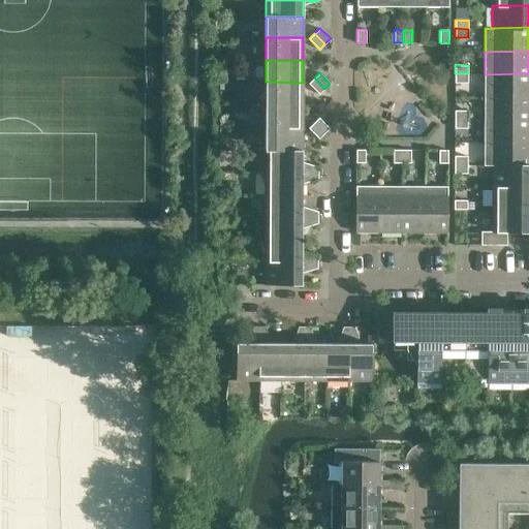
[(455,73),(455,83),(468,83),(468,73),(455,73)]
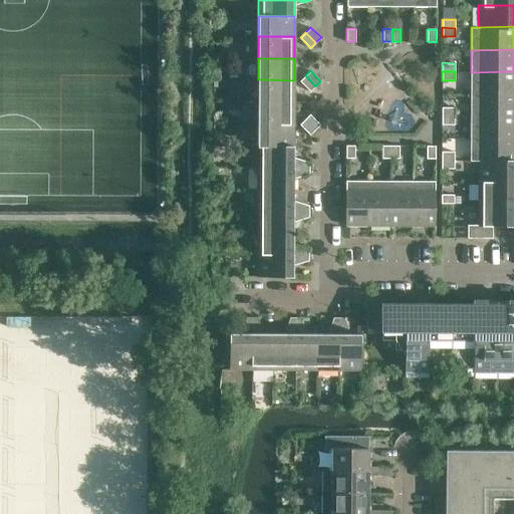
[(513,71),(471,72),(470,94),(513,93),(513,71)]
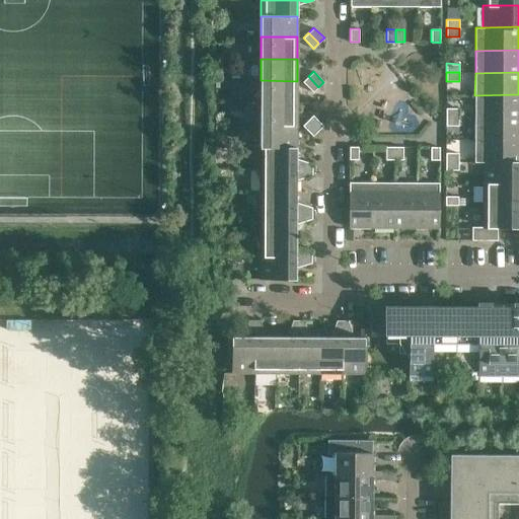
[(308,76),(303,81),(313,92),(318,87),(308,76)]
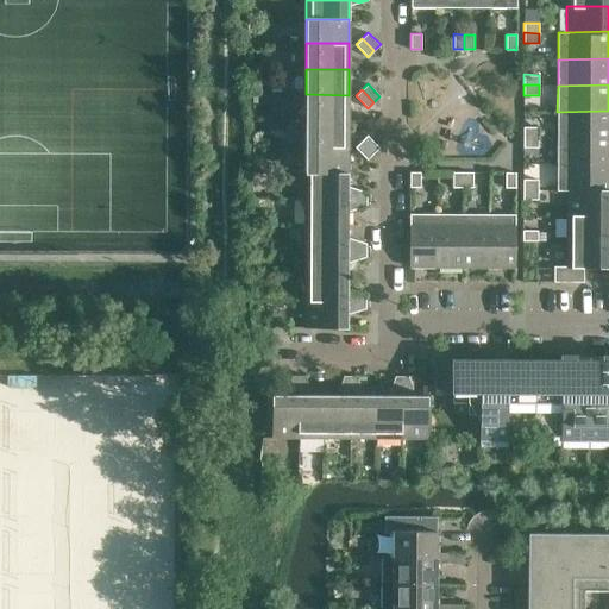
[(306,94),(306,120),(349,120),(349,95),(306,94)]
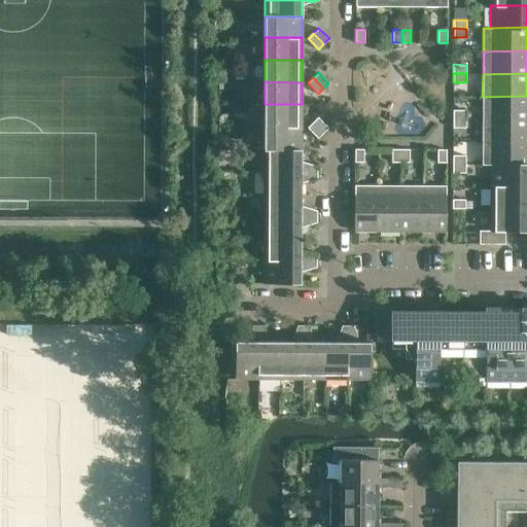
[(526,96),(482,97),(482,118),(526,118),(526,96)]
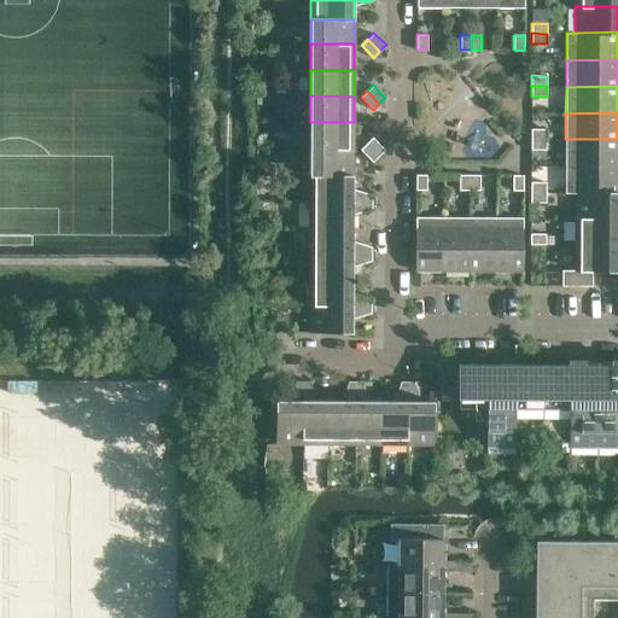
[(310,122),(310,149),(354,149),(354,122),(310,122)]
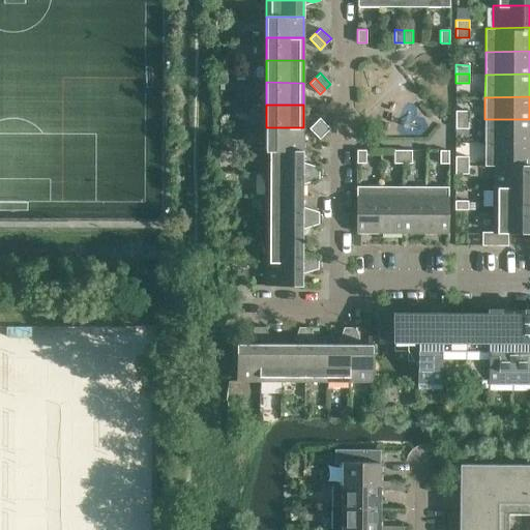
[(455,110),(455,119),(469,119),(469,111),(455,110)]
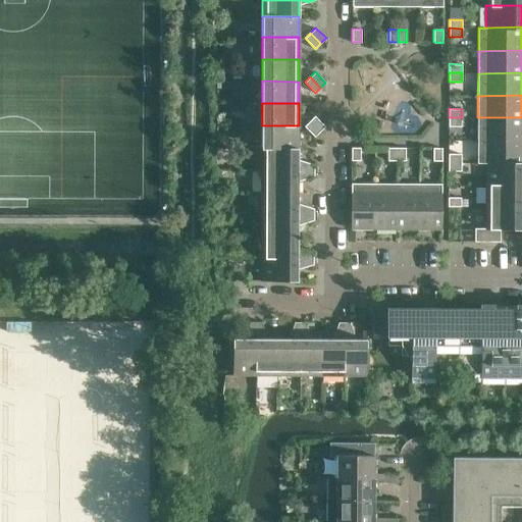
[(320,132),(325,126),(315,115),(310,121),(320,132)]
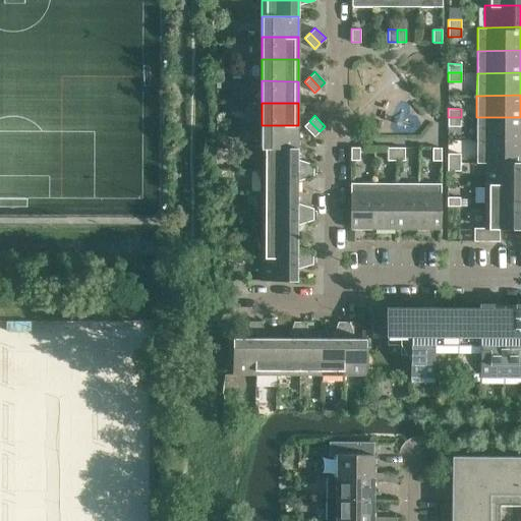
[(448,117),(448,125),(460,126),(461,117),(448,117)]
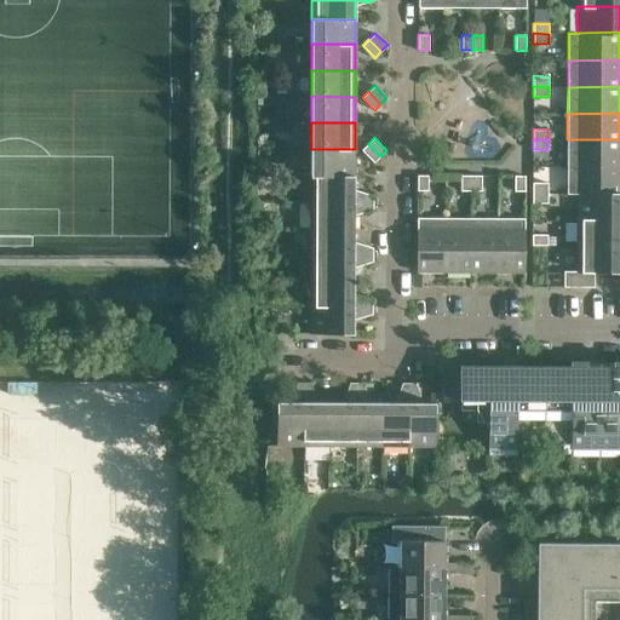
[(619,139),(567,139),(567,166),(619,166),(619,139)]
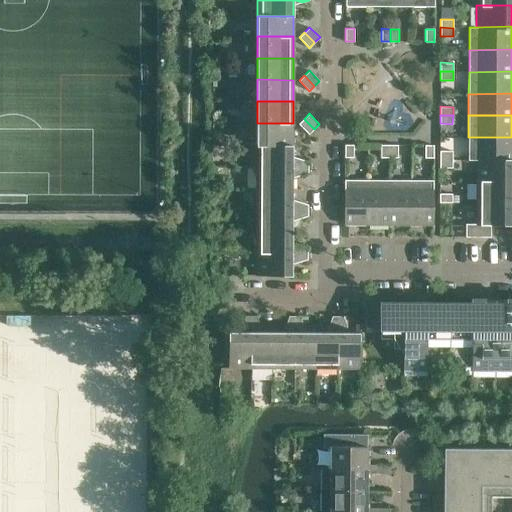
[(304,119),(298,124),(309,134),(314,129),(304,119)]
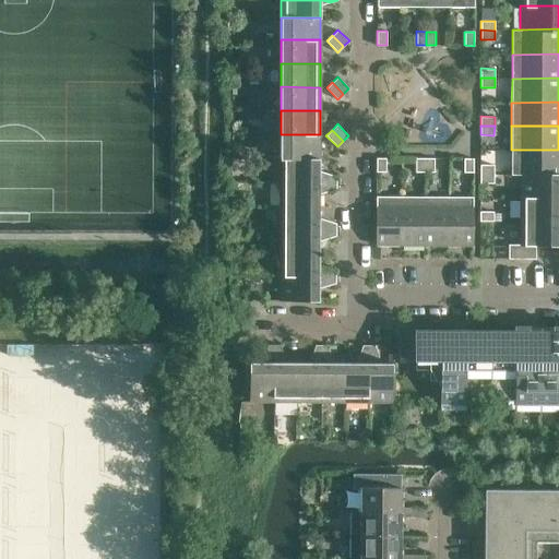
[(281,134),(281,157),(320,157),(320,134),(281,134)]
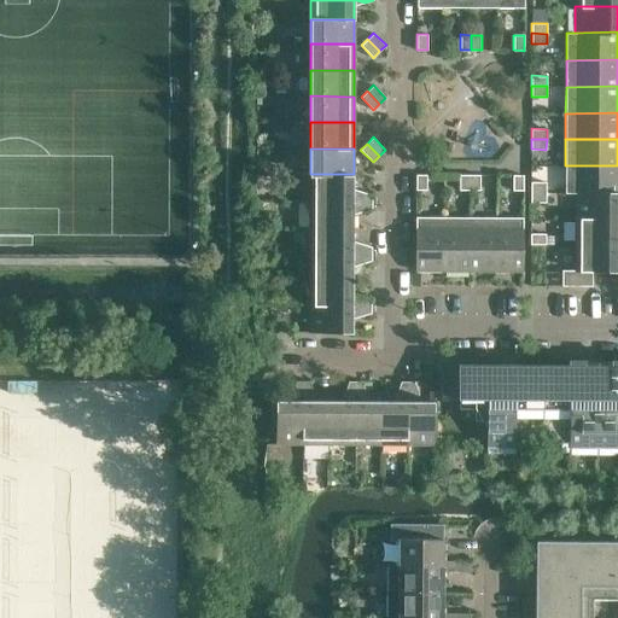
[(617,165),(565,165),(565,192),(617,192),(617,165)]
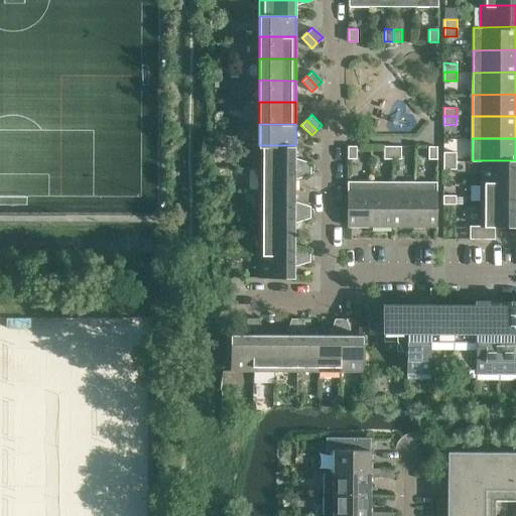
[(295,145),(259,145),(259,168),(310,168),(310,162),(302,159),(294,163),(295,157),(295,145)]
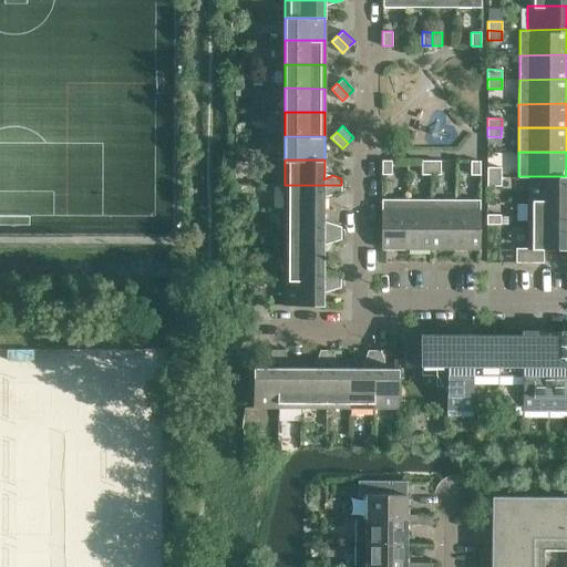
[(381,160),(381,174),(391,174),(392,160),(381,160)]
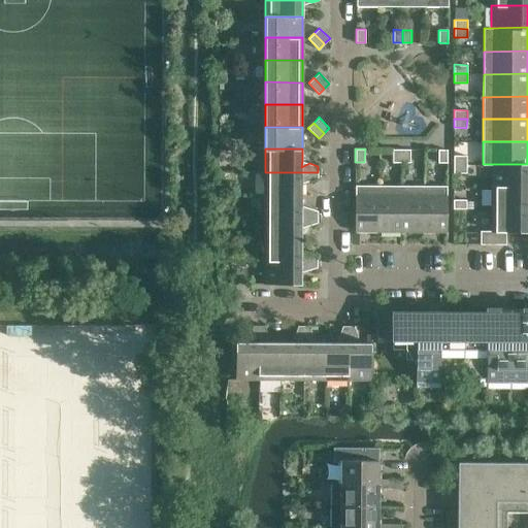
[(401,149),(392,149),(392,162),(401,162),(401,149)]
